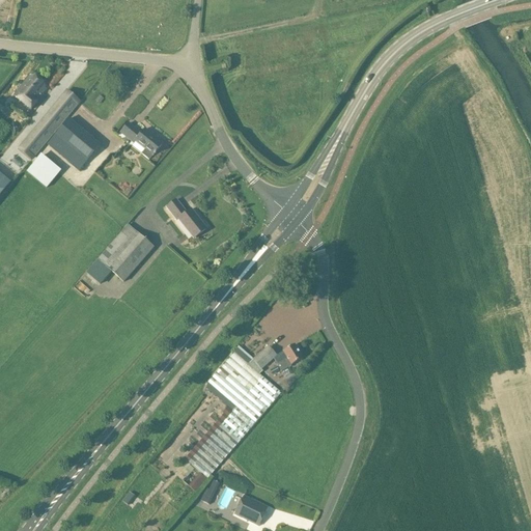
[(37,103),(35,102),(46,90),(29,77),(12,96),(31,111),(37,103)]
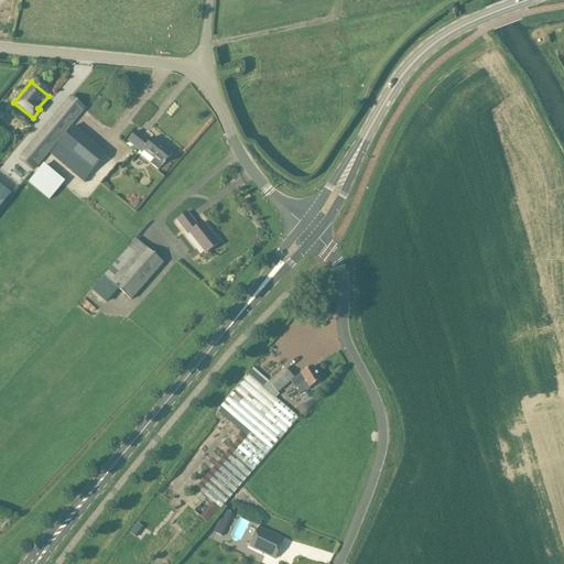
[(71,98),(20,159),(33,170),(84,109),(71,98)]
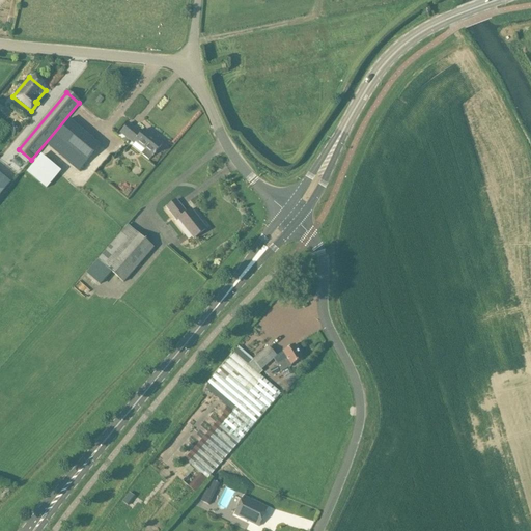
[(46,145),(47,145),(79,172),(101,146),(68,119),(46,145)]
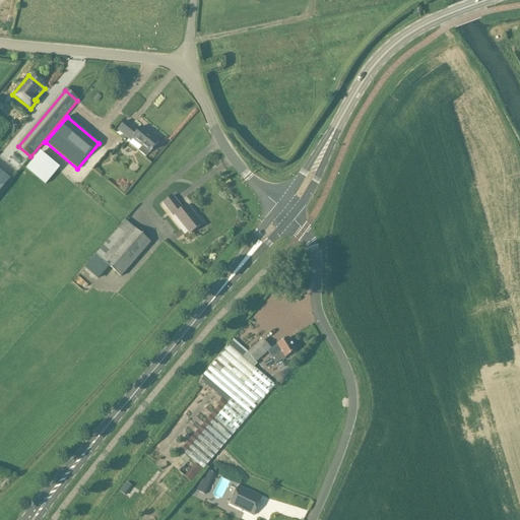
[(118,131),(131,142),(132,140),(141,147),(138,152),(145,157),(149,153),(159,141),(141,127),(138,131),(126,122),(118,131)]
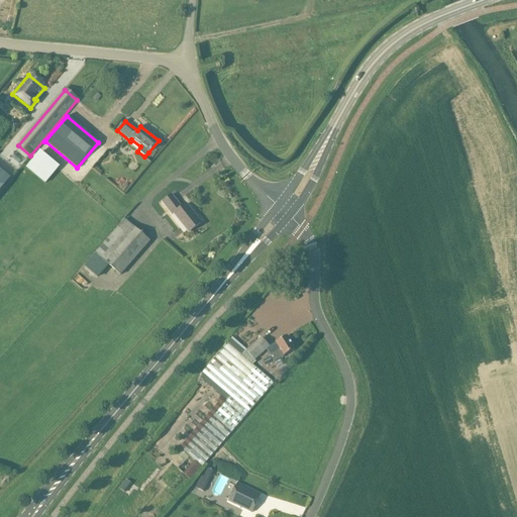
[(0,153),(6,160),(12,152),(9,149),(16,142),(13,139),(0,152),(0,153)]
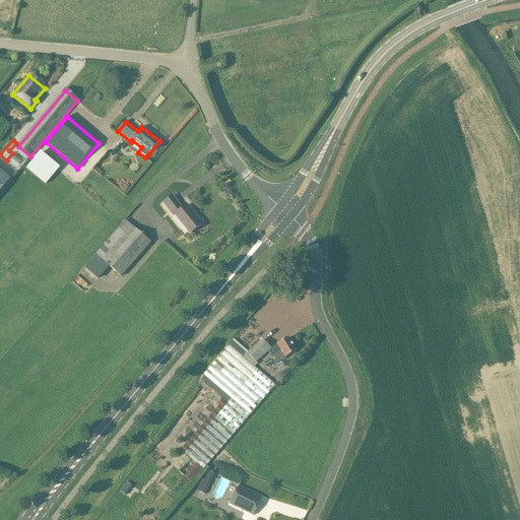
[(40,151),(25,169),(46,185),(60,168),(40,151)]
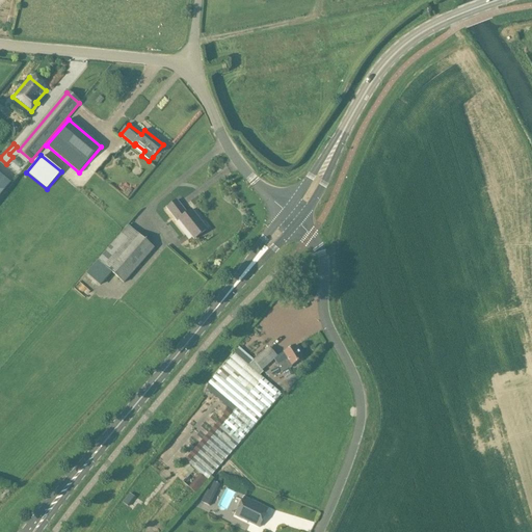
[(0,194),(10,182),(0,174),(0,194)]
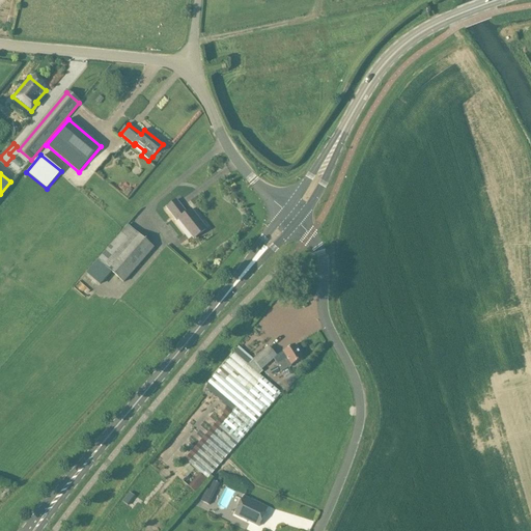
[(166,208),(176,221),(178,220),(194,240),(205,230),(190,211),(186,215),(175,201),(166,208)]
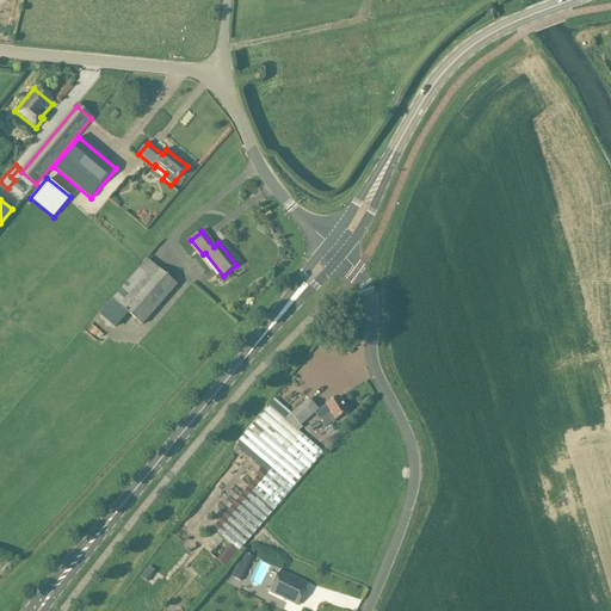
[(99,315),(116,329),(128,315),(141,327),(177,287),(147,260),(111,300),(111,301),(99,315)]
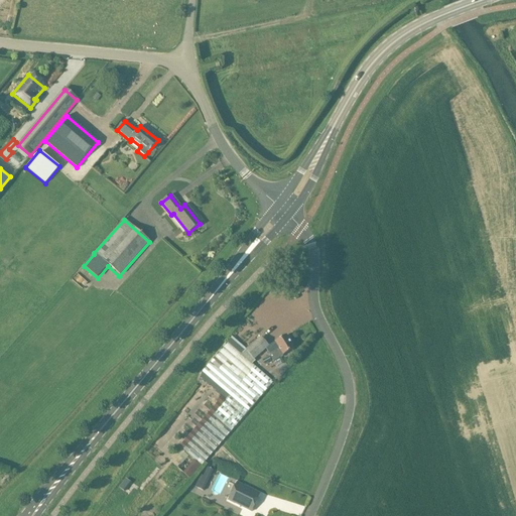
[(252,365),(255,362),(254,360),(266,350),(269,355),(268,355),(273,363),(283,357),(282,356),(293,350),(285,336),(274,343),(268,347),(260,338),(245,351),(241,355),(227,344),(202,373),(230,396),(183,450),(202,466),(273,383),(252,365)]
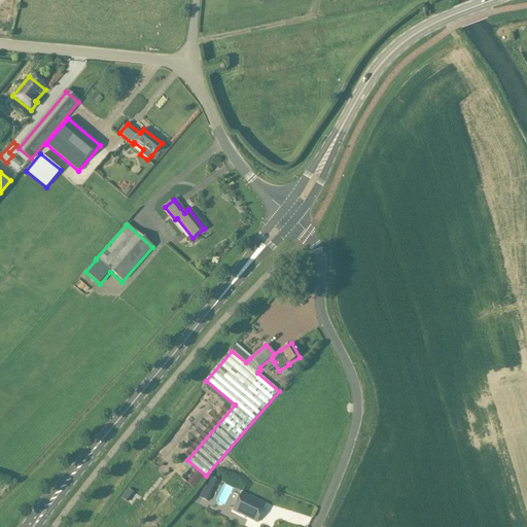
[(205,477),(198,470),(186,484),(195,490),(205,477)]
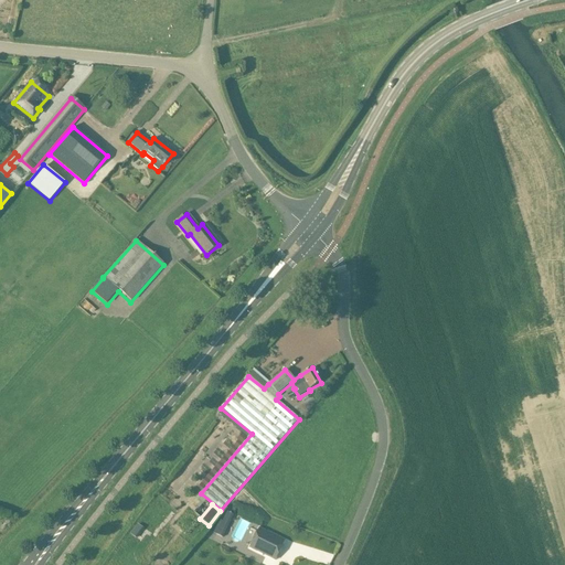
[(234,515),(226,512),(215,535),(223,539),(234,515)]
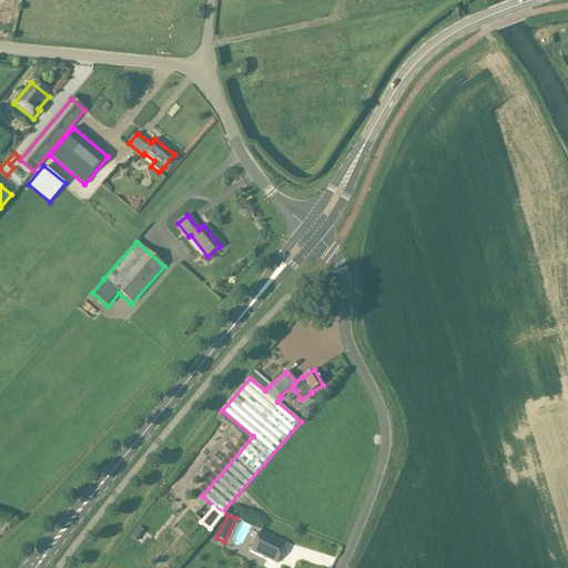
[(140,527),(133,536),(142,544),(150,534),(140,527)]
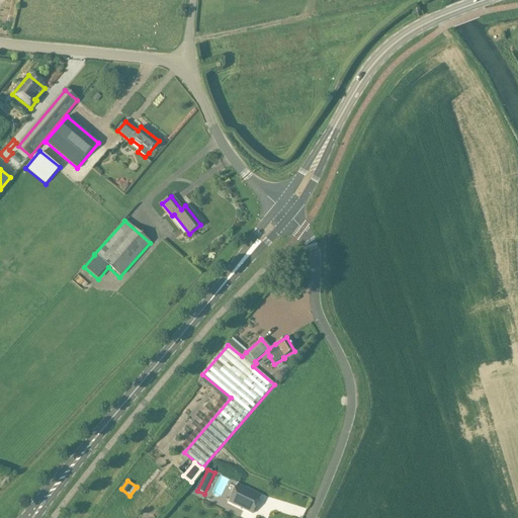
[(237,484),(229,502),(253,514),(260,498),(261,496),(237,484)]
